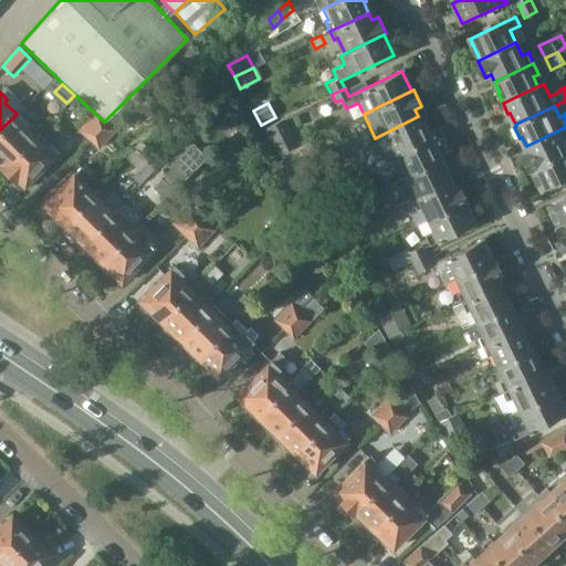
[(86,139),(104,123),(93,113),(76,130),(86,139)]
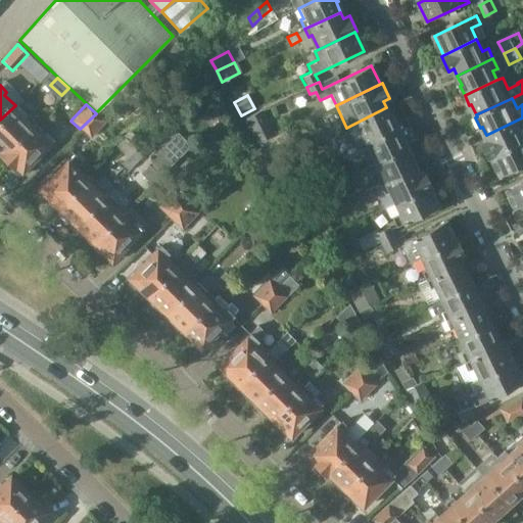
[(15,105),(0,120),(0,150),(2,152),(29,126),(31,128),(34,125),(36,123),(29,114),(27,117),(15,105)]
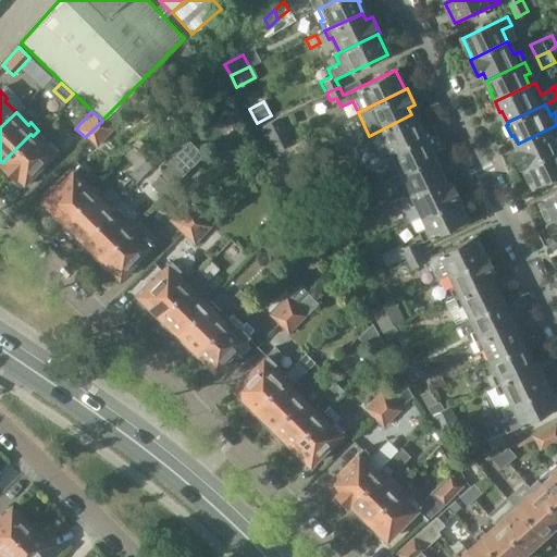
[(411,114),(369,136),(378,156),(384,153),(387,151),(410,140),(421,135),(424,134),(419,123),(416,124),(411,114)]
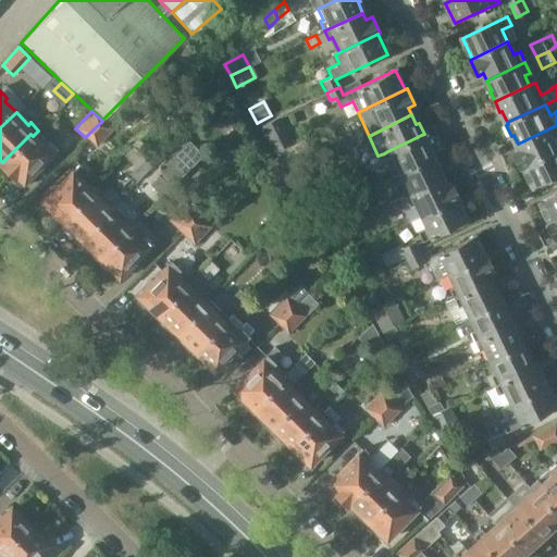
[(261,126),(273,152),(289,145),(277,119),(261,126)]
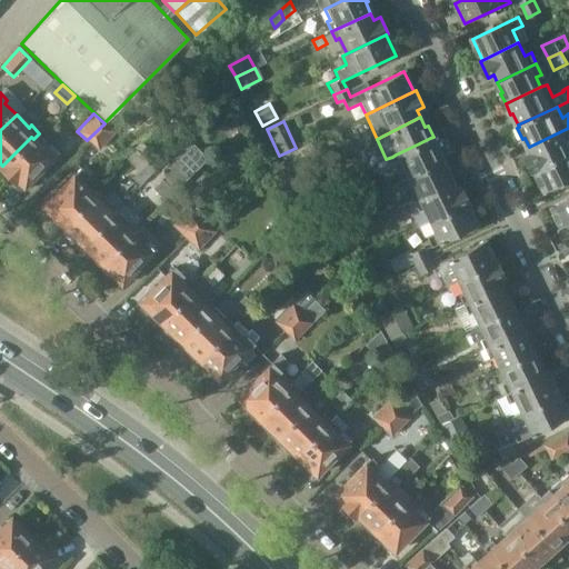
[(116,133),(105,123),(87,140),(99,151),(116,133)]
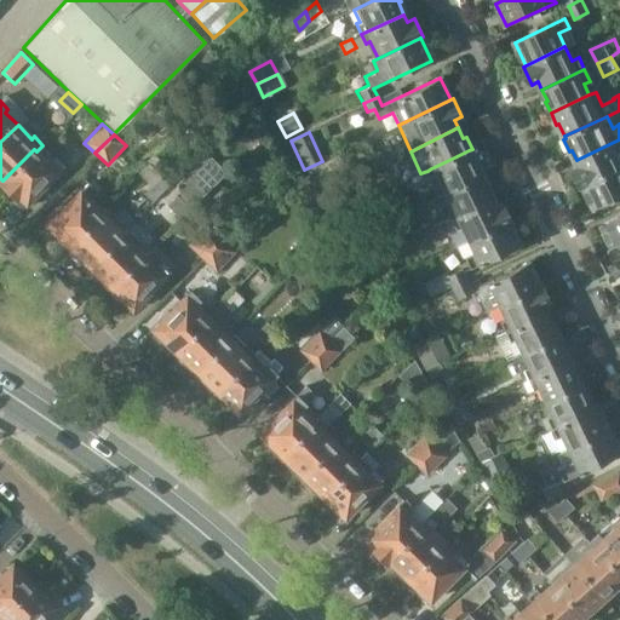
[(581,188),(584,188),(619,170),(619,139),(577,160),(580,167),(573,170),(581,188)]
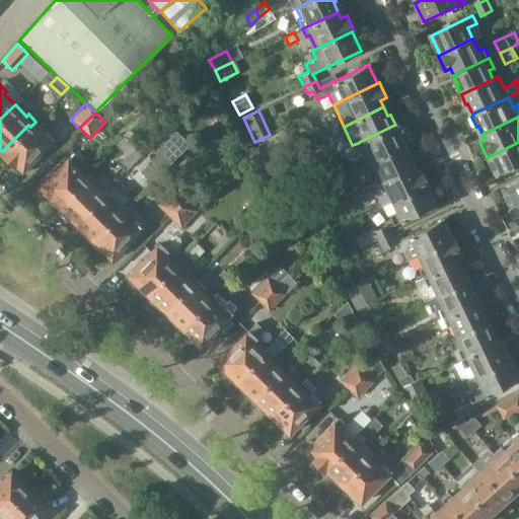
[(28,125),(2,151),(0,153),(0,155),(1,156),(0,158),(0,160),(5,165),(9,164),(11,166),(14,163),(20,169),(52,138),(44,130),(42,132),(33,124),(30,127),(28,125)]
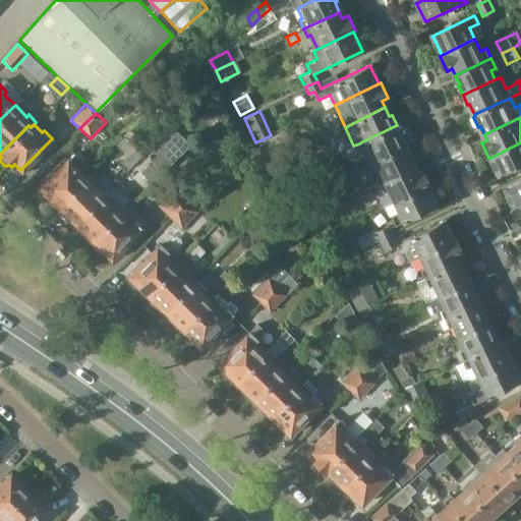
[(400,138),(394,126),(384,131),(362,141),(359,143),(369,164),(371,163),(407,146),(403,136),(400,138)]
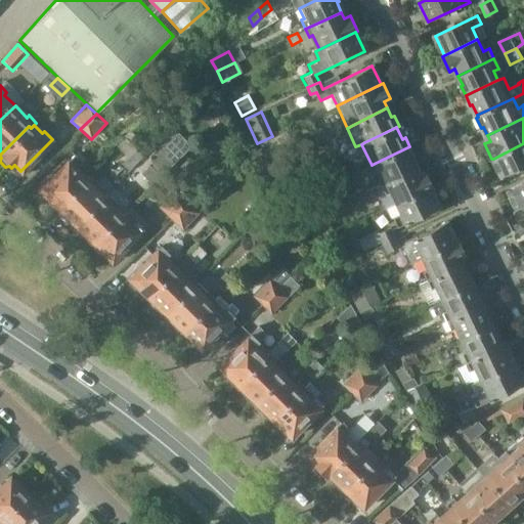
[(190,144),(178,132),(176,130),(147,158),(162,173),(190,144)]
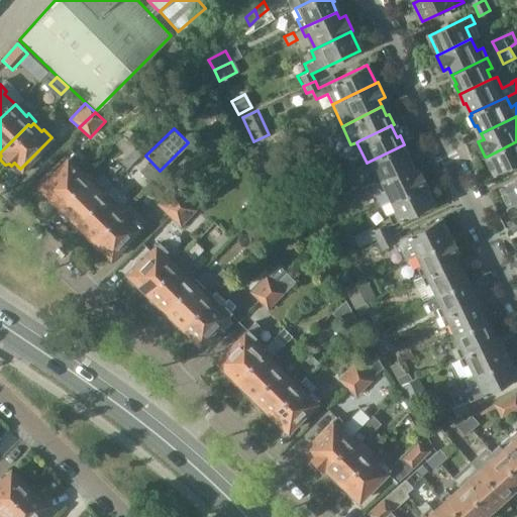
[(290,151),(280,130),(255,142),(267,163),(268,162),(277,158),(290,151)]
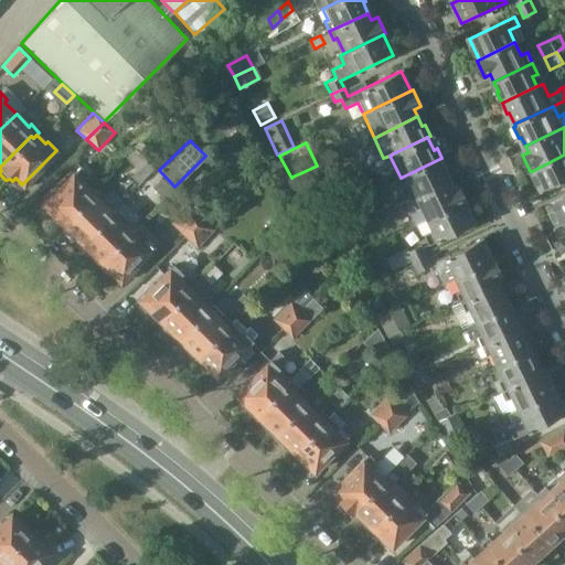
[(135,150),(127,159),(138,169),(146,161),(135,150)]
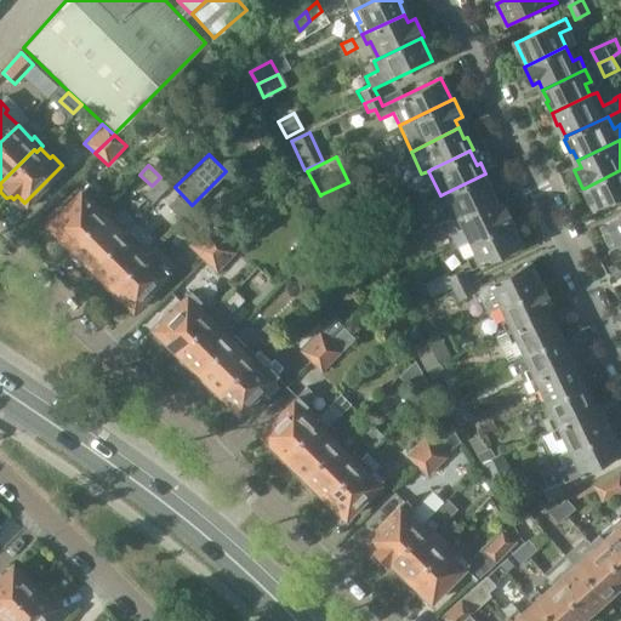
[(620,170),(585,188),(594,210),(620,198),(620,170)]
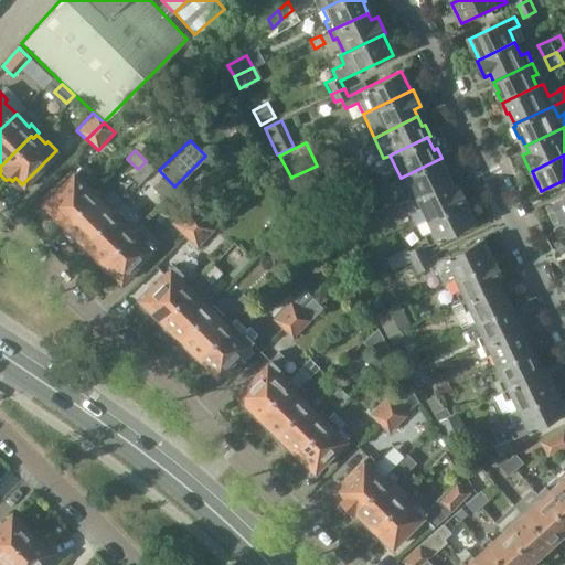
[(404,189),(409,200),(449,181),(445,171),(447,170),(441,158),(403,177),(408,187),(404,189)]
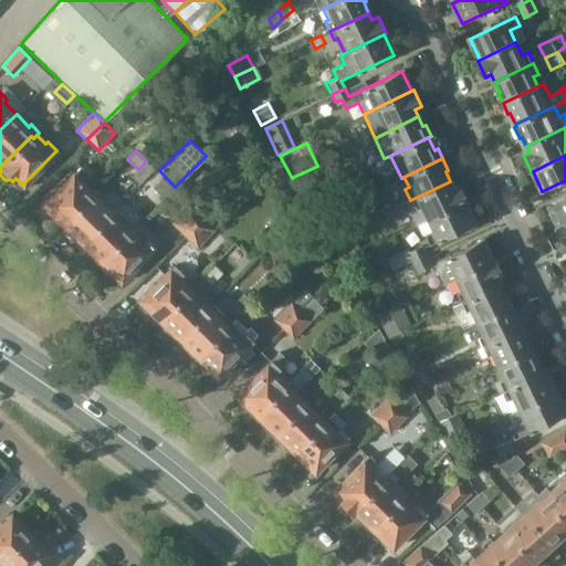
[(62,222),(62,223),(94,191),(83,180),(88,175),(80,166),(42,205),(52,213),(51,218),(56,223),(62,222)]
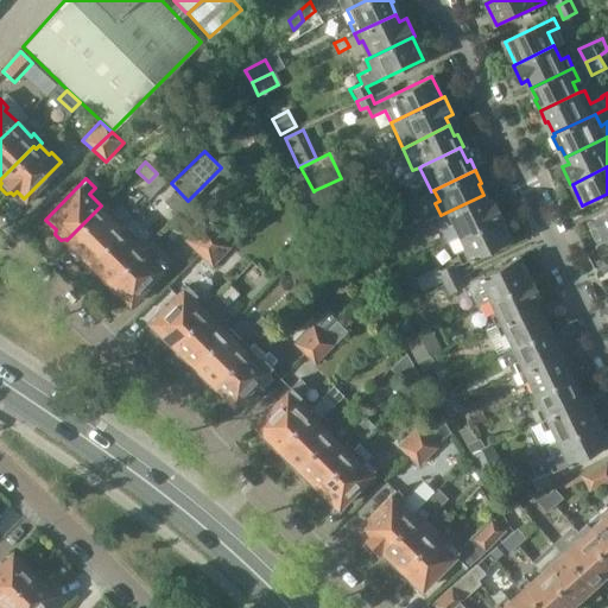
[(339,208),(325,185),(315,190),(329,213),(339,208)]
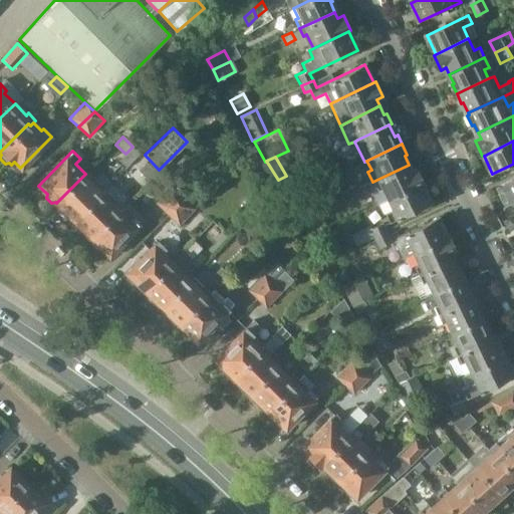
[(147,163),(139,171),(149,180),(157,173),(147,163)]
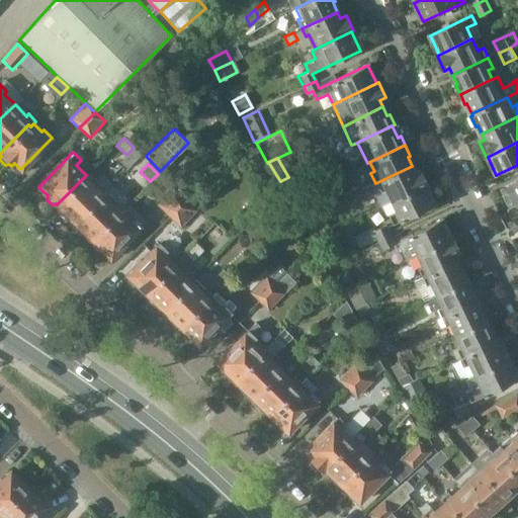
[(379,207),(426,186),(427,185),(420,170),(415,173),(412,166),(375,183),(369,186),(379,207)]
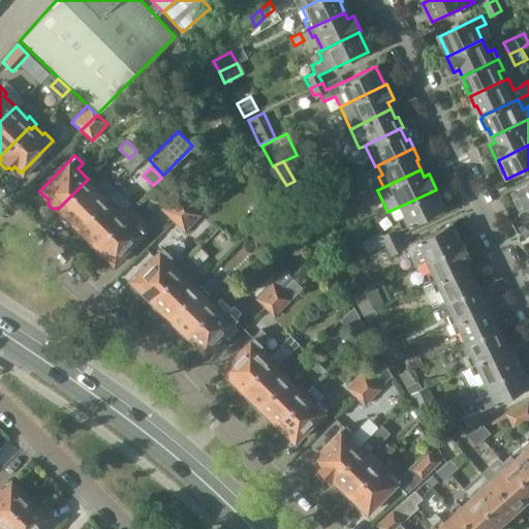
[(105,196),(89,180),(88,179),(58,209),(66,216),(65,221),(70,226),(74,225),(75,226),(105,196)]
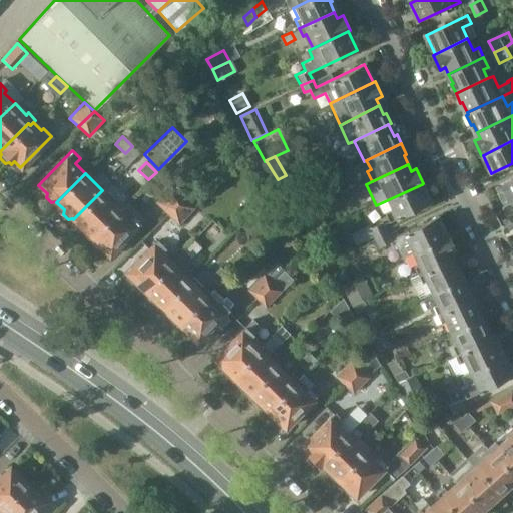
[(512,180),(498,187),(507,206),(512,203),(512,180)]
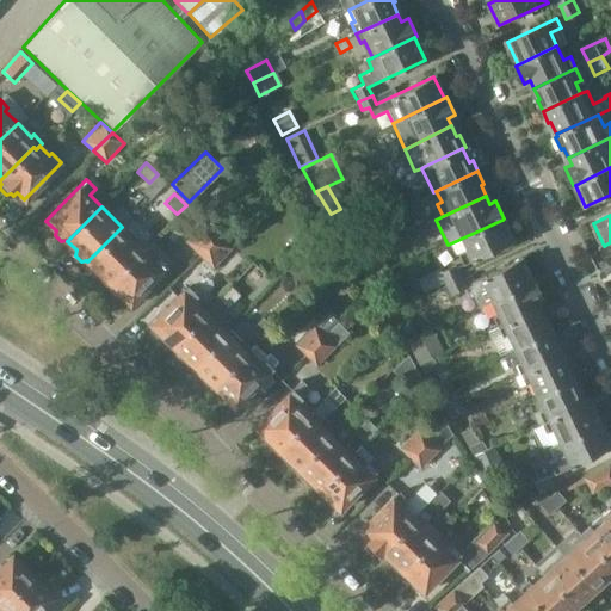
[(452,254),(457,252),(463,265),(512,242),(503,220),(448,245),(452,254)]
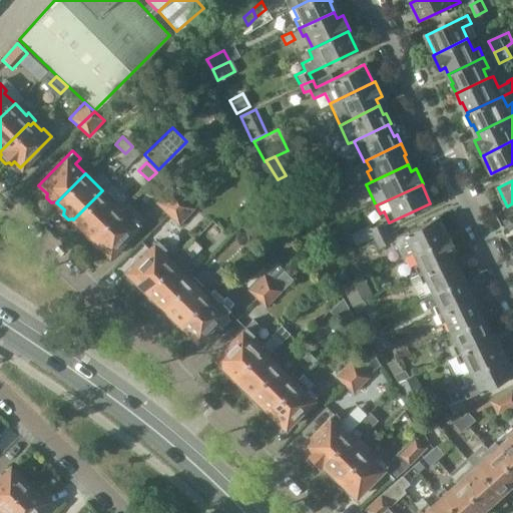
[(168,213),(183,197),(172,186),(157,203),(168,213)]
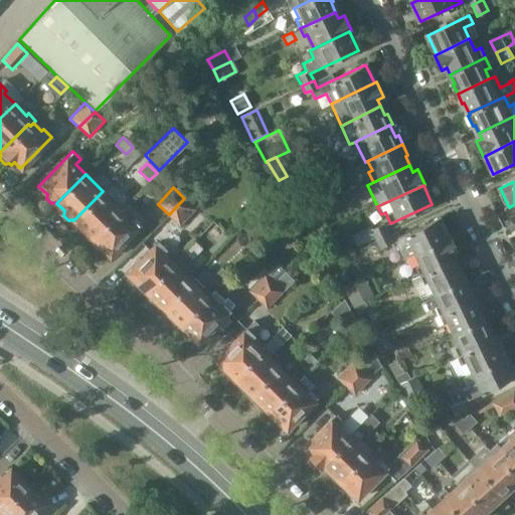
[(82,229),(90,236),(119,207),(103,191),(73,220),(75,221),(74,226),(78,231),(82,229)]
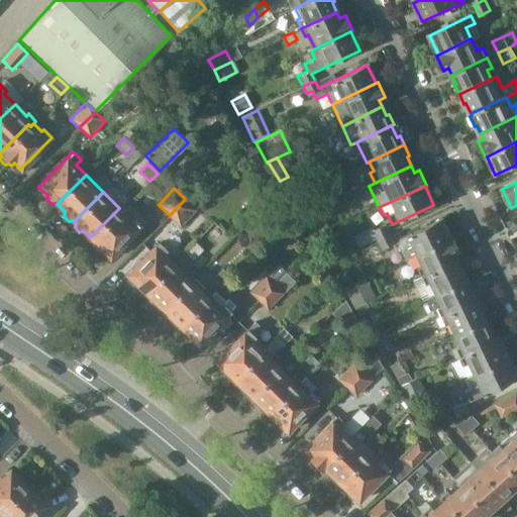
[(197,210),(185,199),(170,215),(181,226),(197,210)]
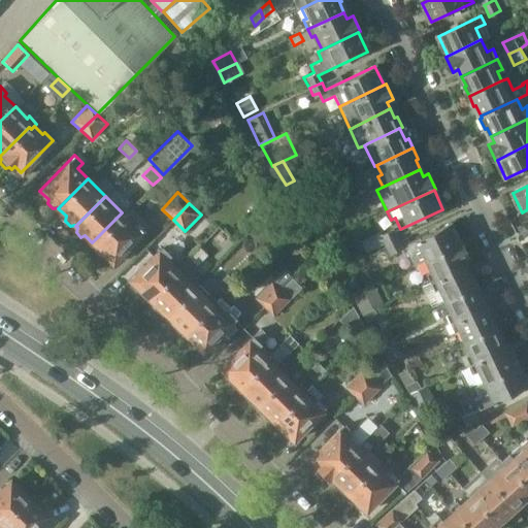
[(92,242),(94,244),(93,249),(99,255),(103,253),(111,261),(152,222),(134,204),(124,213),(122,212),(92,242)]
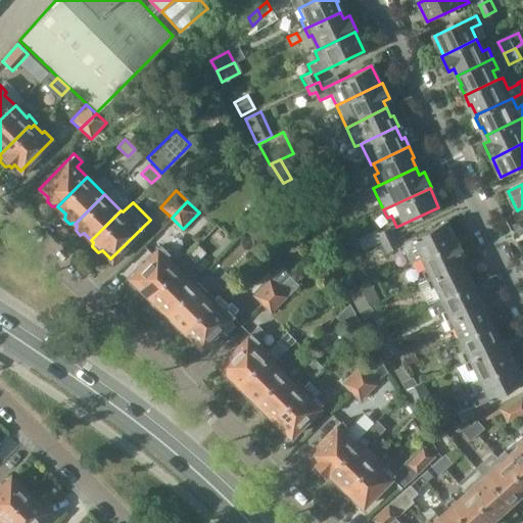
[(415,247),(419,257),(455,241),(445,222),(403,242),(408,251),(415,247)]
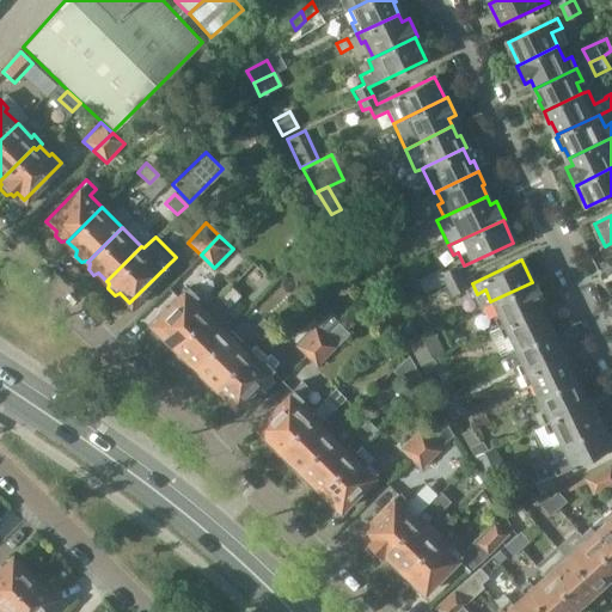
[(460,277),(459,275),(457,269),(442,275),(439,268),(418,279),(424,292),(445,282),(446,285),(460,277)]
